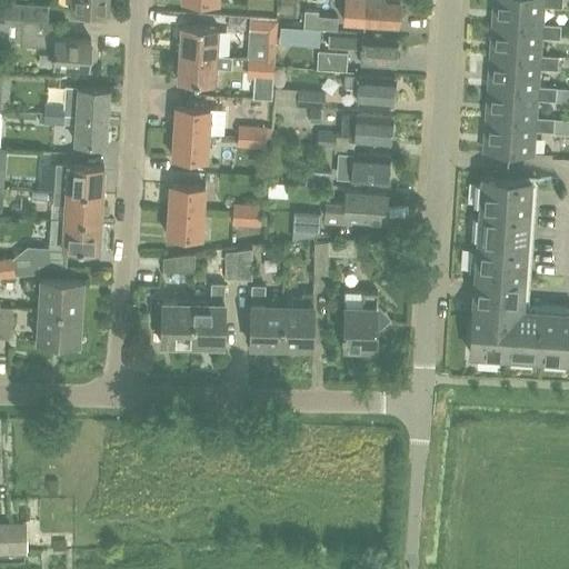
[(107,11),(107,0),(71,0),(71,9),(107,11)]
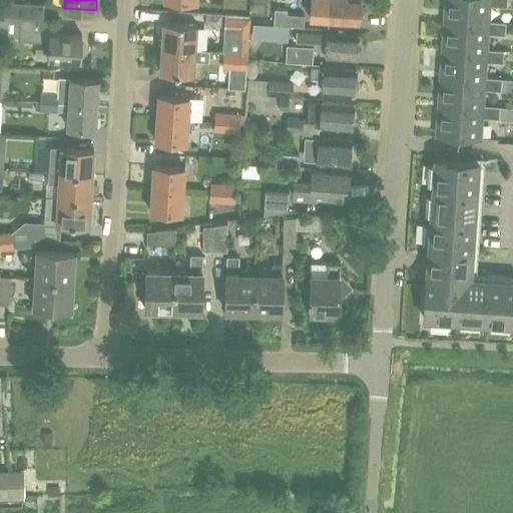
[(310,18),(327,20),(360,22),(361,1),(360,1),(360,0),(316,0),(316,6),(310,5),(310,18)]
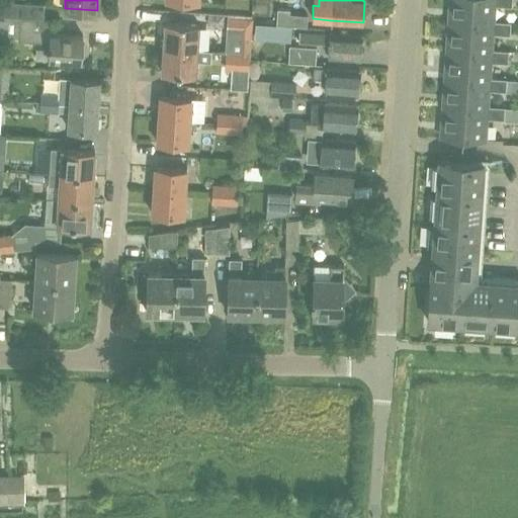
[(449,0),(448,18),(493,21),(494,5),(512,6),(511,0),(449,0)]
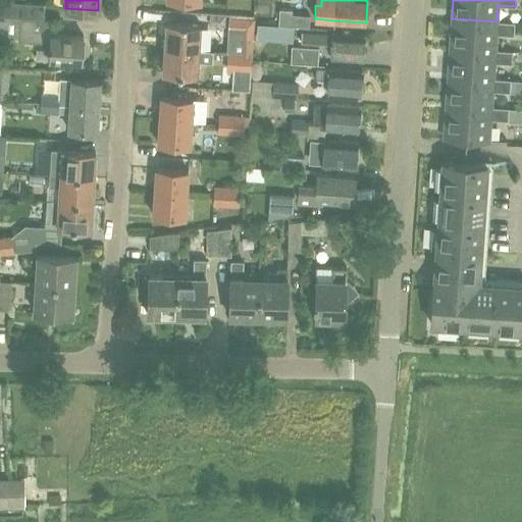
[(43,17),(44,3),(11,2),(10,16),(43,17)]
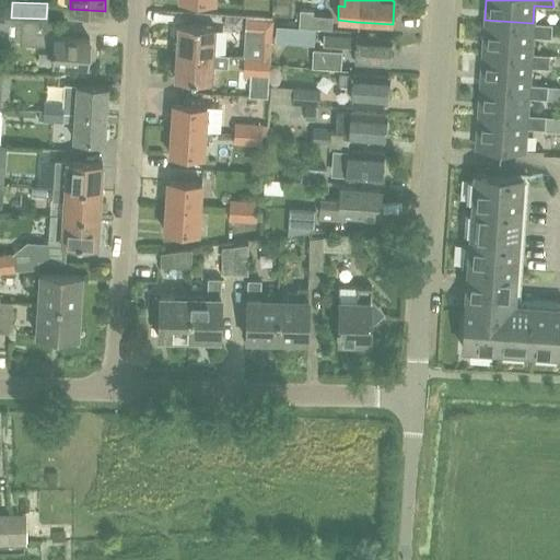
[(331,30),(333,16),(313,14),(313,11),(300,10),(298,27),(331,30)]
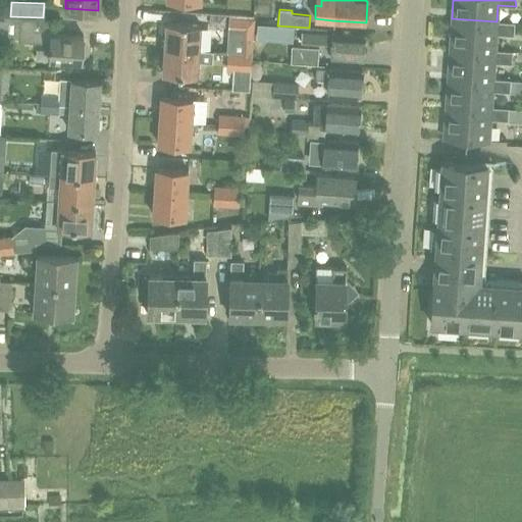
[(229,32),(228,52),(238,53),(252,54),(255,18),(228,16),(228,32),(229,32)]
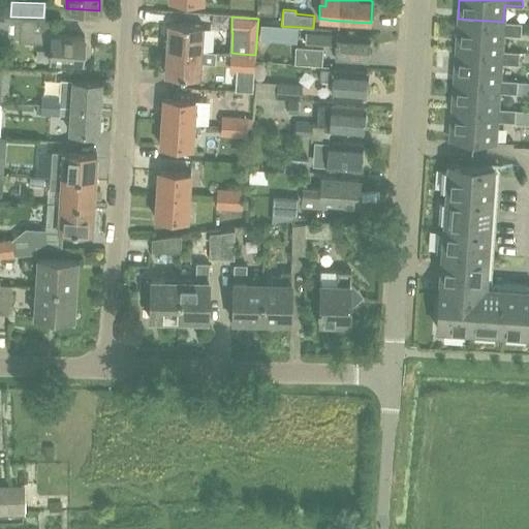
[(84,62),(85,36),(55,34),(56,21),(20,19),(19,41),(49,43),(48,60),(84,62)]
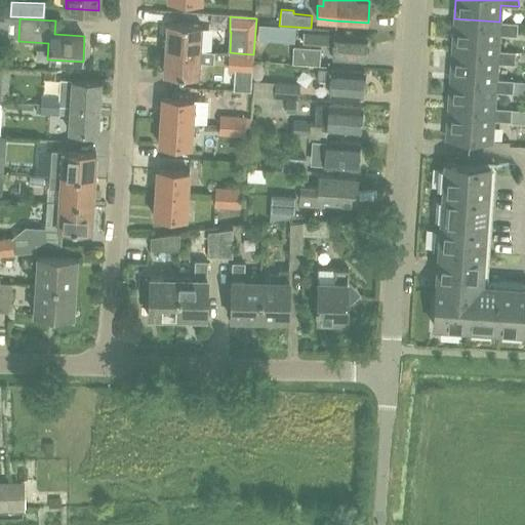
[(454,18),(452,47),(497,50),(498,34),(516,35),(517,23),(499,22),(454,18)]
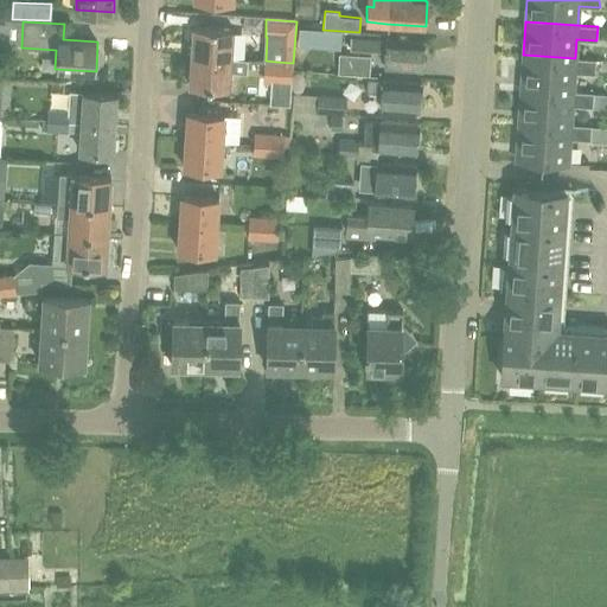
[(298,45),(321,48),(324,30),(300,27),(298,45)]
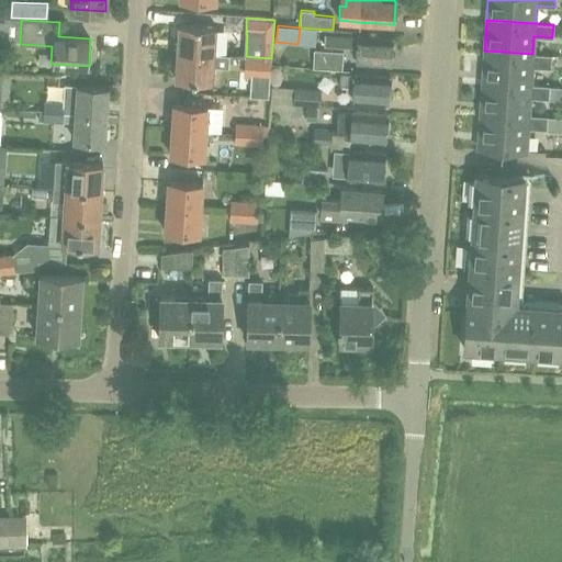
[(179,26),(178,52),(213,54),(214,29),(179,26)]
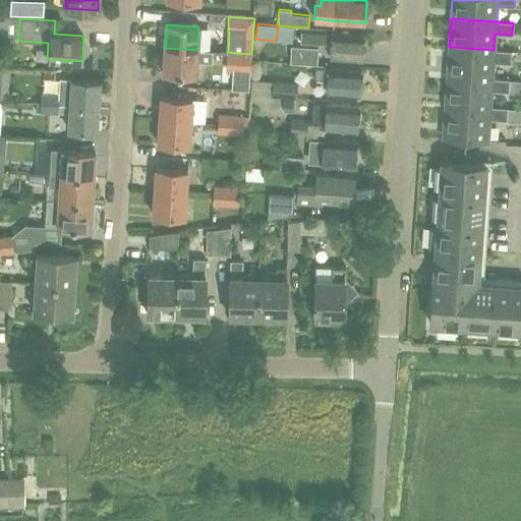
[(300,42),(330,44),(330,57),(362,60),(363,36),(332,33),(333,30),(301,27),(300,42)]
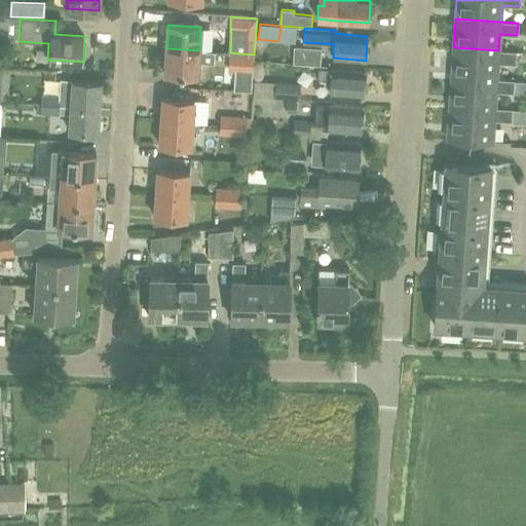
[(321,47),(293,46),(292,63),(320,65),(321,47)]
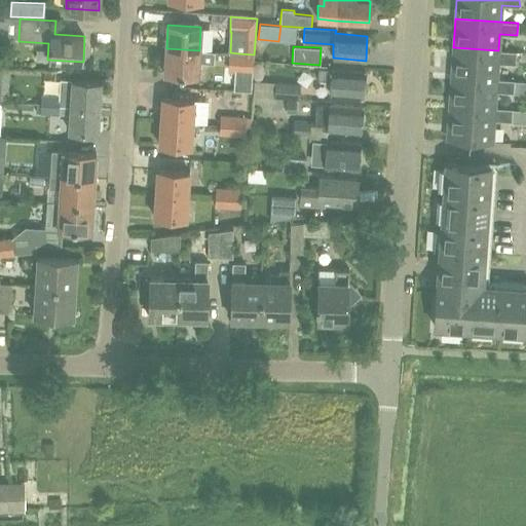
[(498,50),(453,47),(451,75),(496,78),(497,63),(516,64),(516,51),(498,50)]
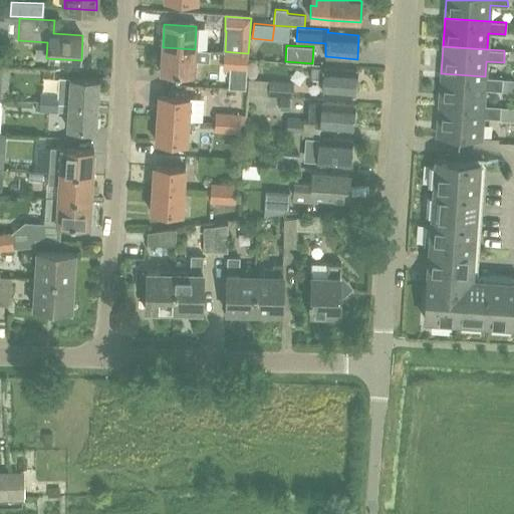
[(193,73),(195,49),(163,47),(161,71),(193,73)]
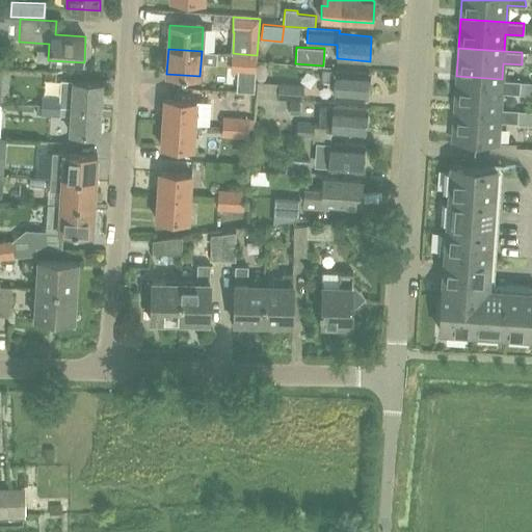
[(221,89),(255,92),(257,55),(242,54),(236,54),(234,77),(222,76),(221,89)]
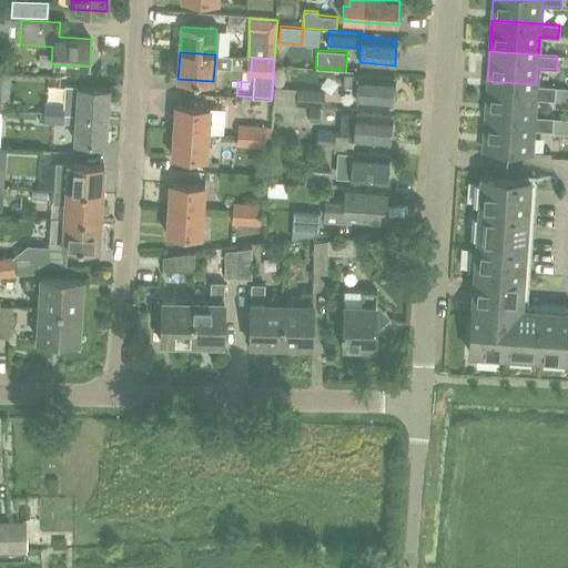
[(296,87),(297,71),(283,71),(283,85),(296,87)]
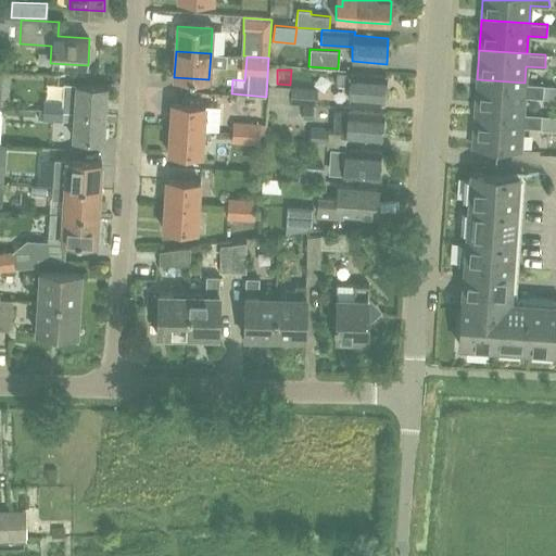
[(336,84),(350,85),(349,99),(383,101),(384,75),(350,73),(338,71),(336,84)]
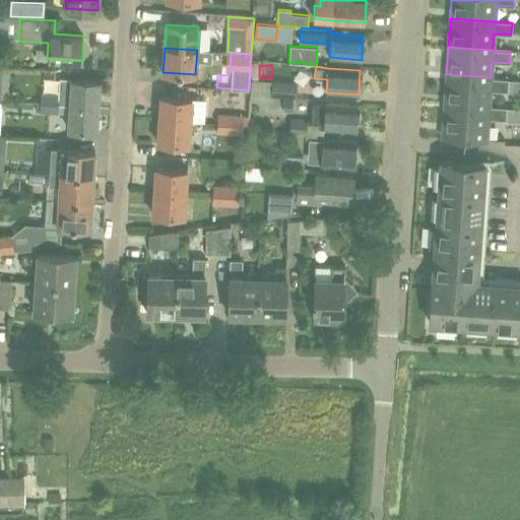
[(12,69),(0,68),(0,91),(11,93),(12,69)]
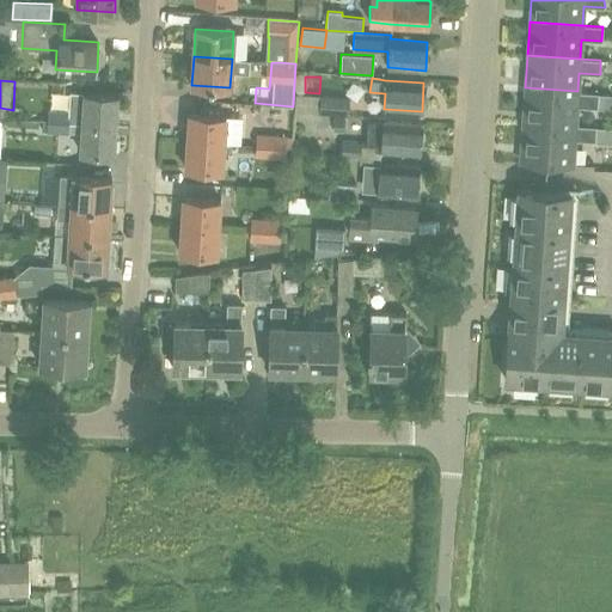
[(522,121),(575,124),(577,106),(598,108),(598,93),(577,91),(525,87),(522,121)]
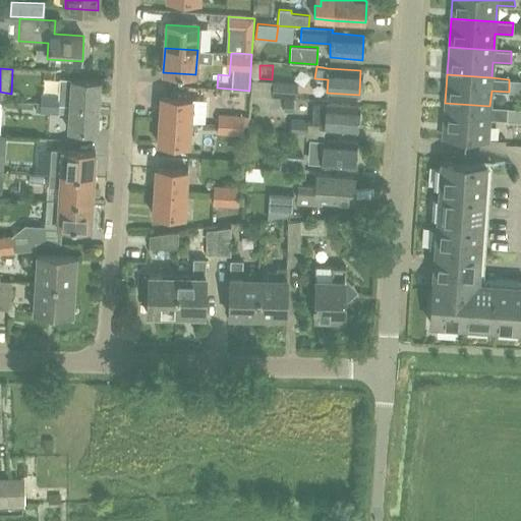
[(98,106),(100,81),(60,78),(59,95),(41,94),(41,103),(98,106)]
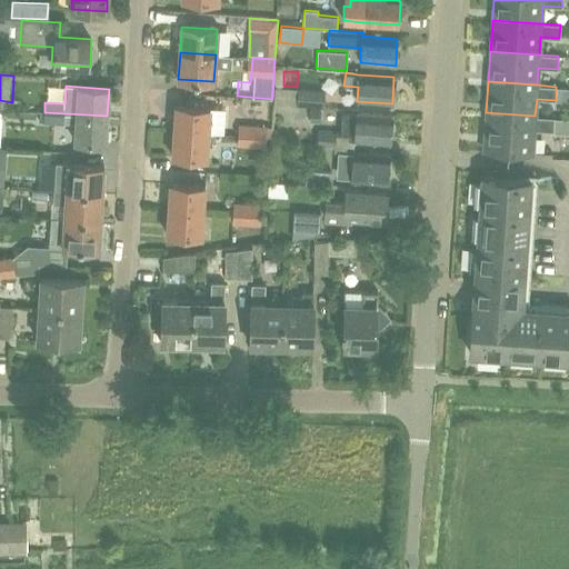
[(568,87),(556,87),(556,100),(568,100),(568,87)]
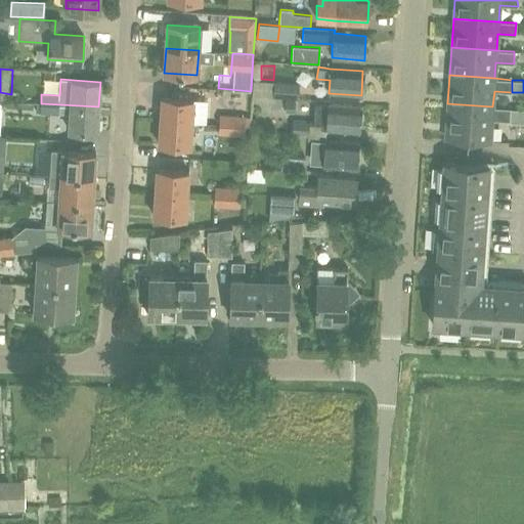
[(298,99),(299,84),(252,81),(252,95),(298,99)]
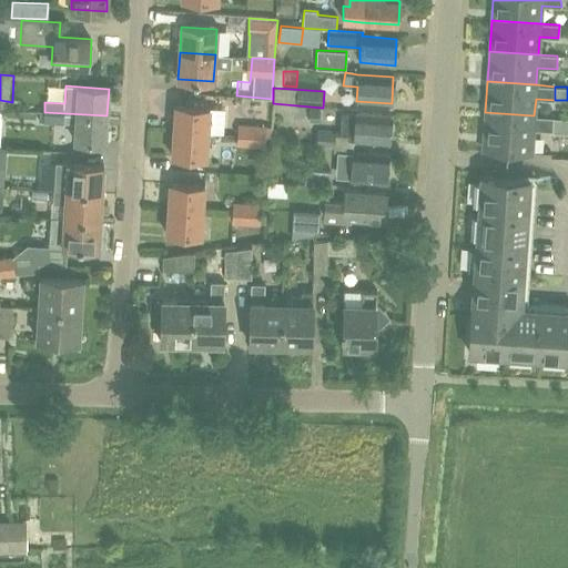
[(172,131),(208,133),(223,134),(224,109),(174,104),(172,131)]
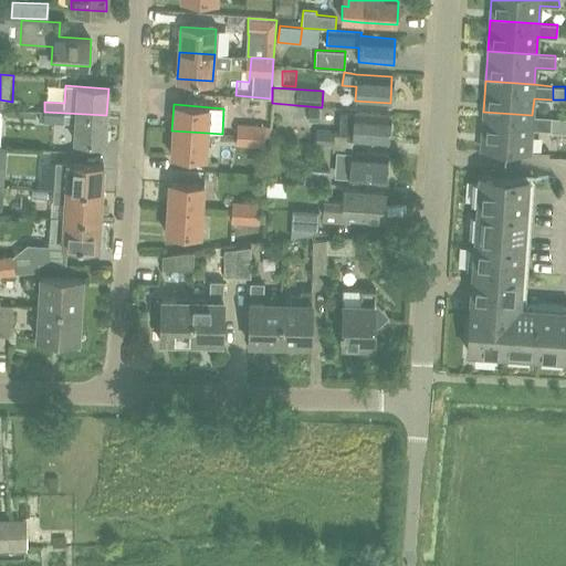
[(308,107),(308,122),(318,122),(320,107),(308,107)]
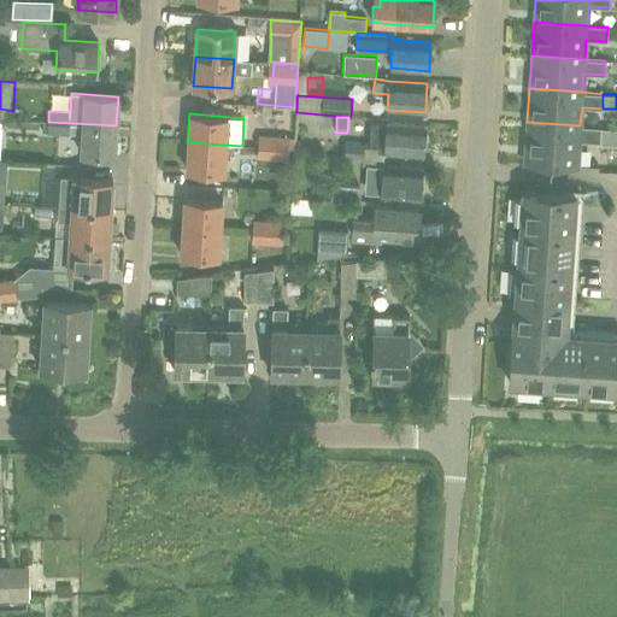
[(69,134),(82,135),(81,154),(113,157),(116,125),(48,122),(47,134),(69,135),(69,134)]
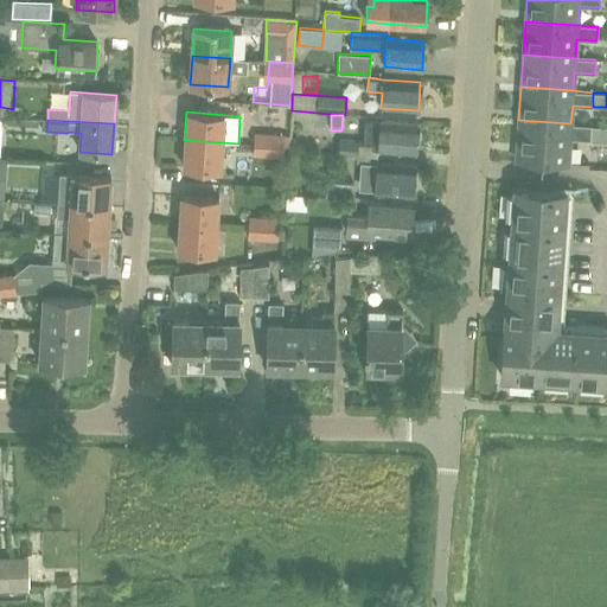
[(363,145),(377,146),(377,149),(415,152),(417,123),(379,121),(364,120),(363,145)]
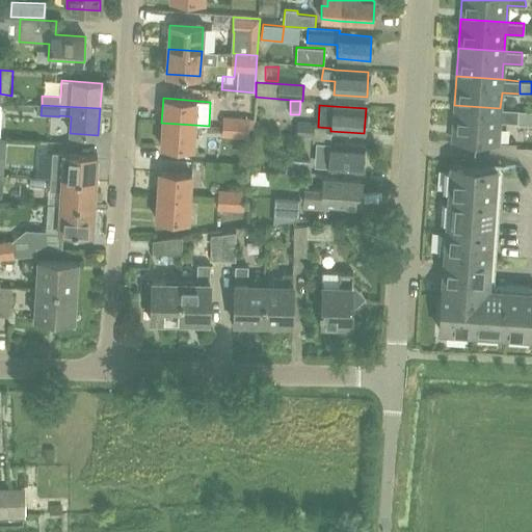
[(500,108),(454,105),(452,139),(498,142),(500,122),(517,123),(519,110),(500,108)]
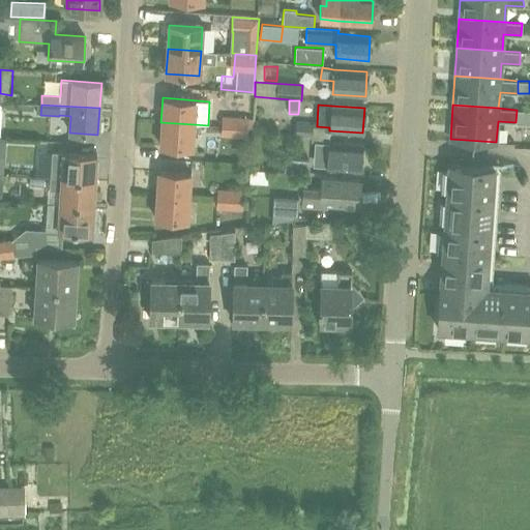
[(222,116),(221,126),(247,128),(248,118),(222,116)]
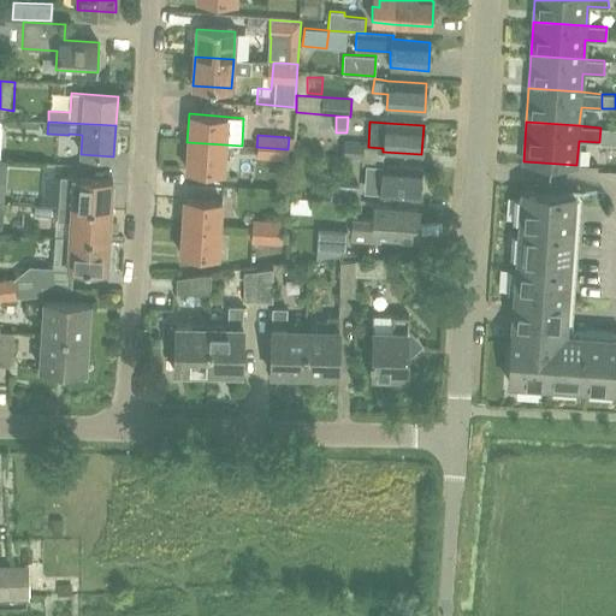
[(224,172),(225,144),(187,142),(185,170),(224,172)]
